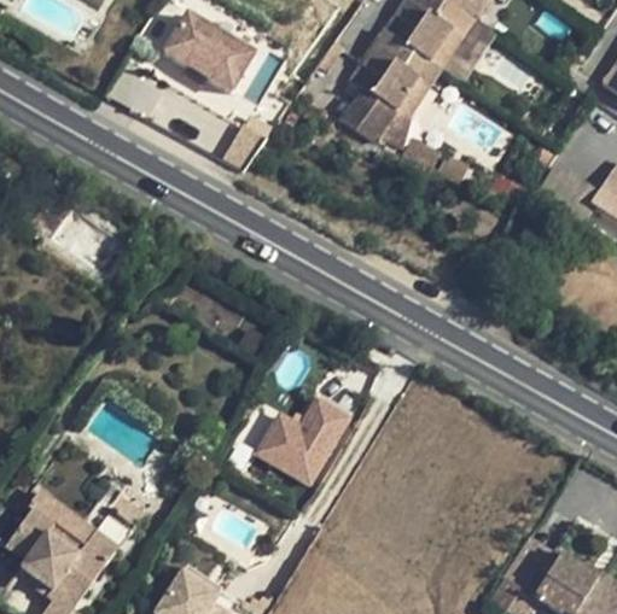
[(405,0),(385,30),(431,60),(453,29),(464,36),(476,19),(447,0),(405,0)]
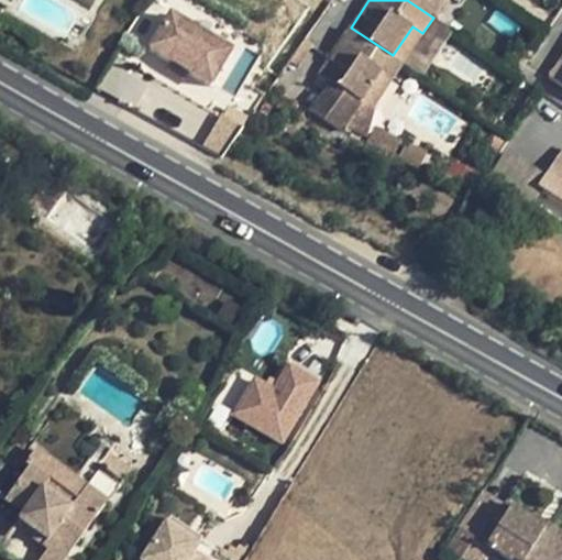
[(407,0),(433,18),(445,0),(407,0)]
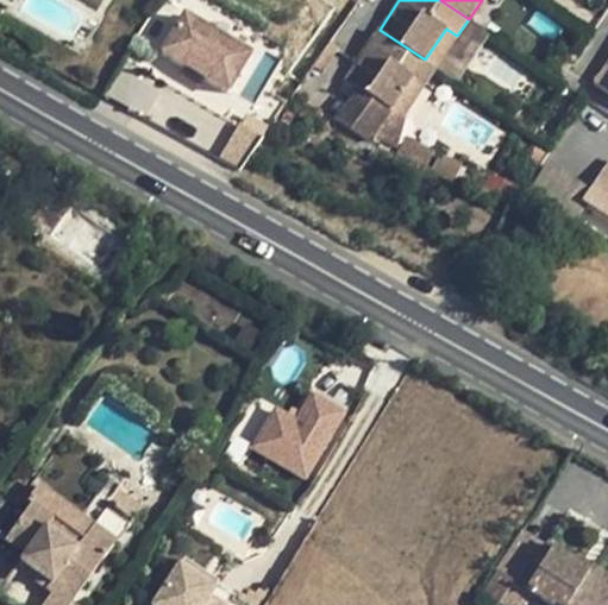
[(250,55),(185,17),(163,50),(229,90),(250,55)]
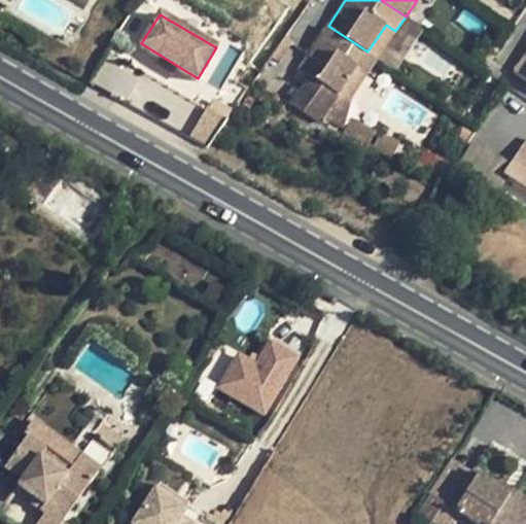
[(395,31),(386,25),(367,51),(377,58),(395,31)]
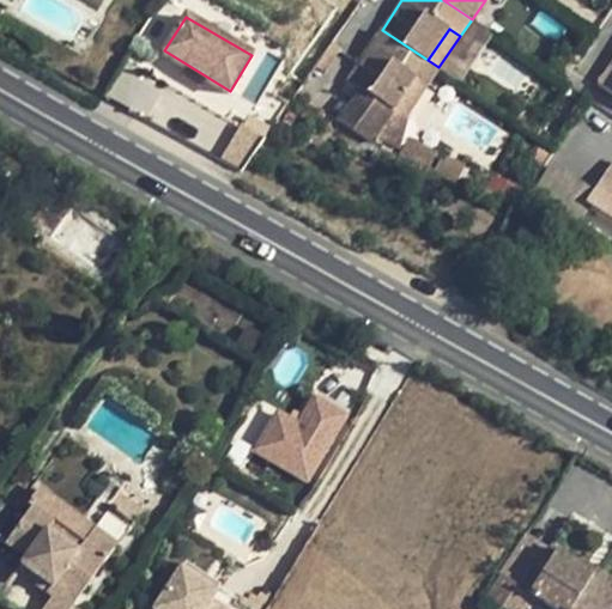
[(364,90),(361,96),(368,102),(373,95),(393,109),(417,78),(426,86),(438,67),(428,60),(382,30),(347,79),(364,90)]
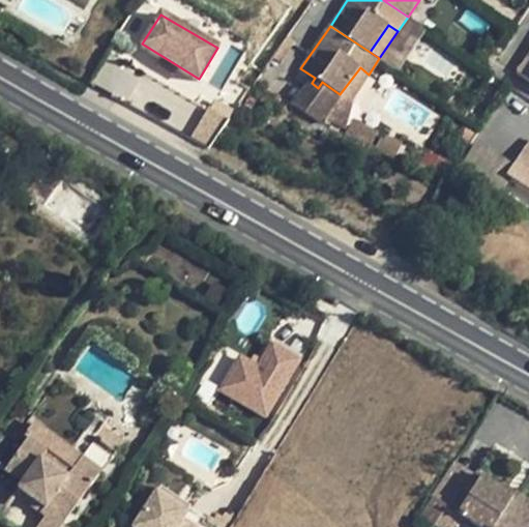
[(528,54),(518,70),(528,77),(528,54)]
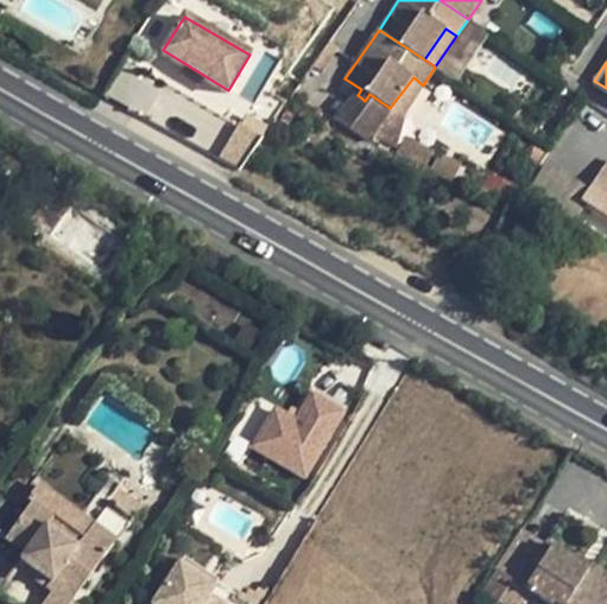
[(423,86),(413,77),(390,108),(372,134),(398,145),(409,107),(423,86)]
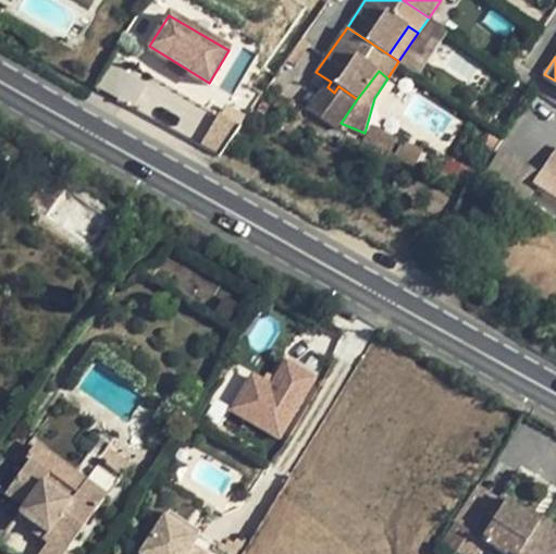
[(505,122),(493,114),(487,122),(499,131),(505,122)]
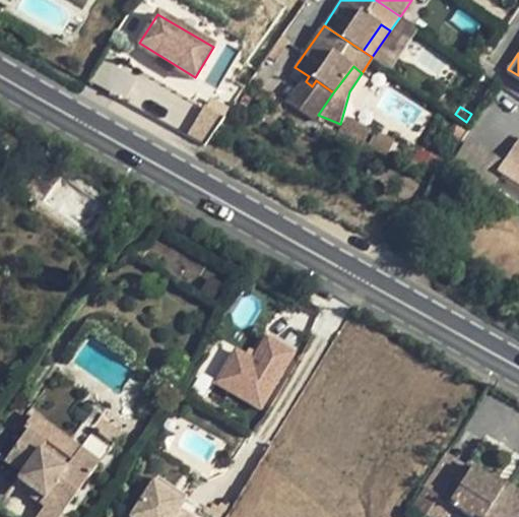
[(518,137),(498,170),(518,184),(518,137)]
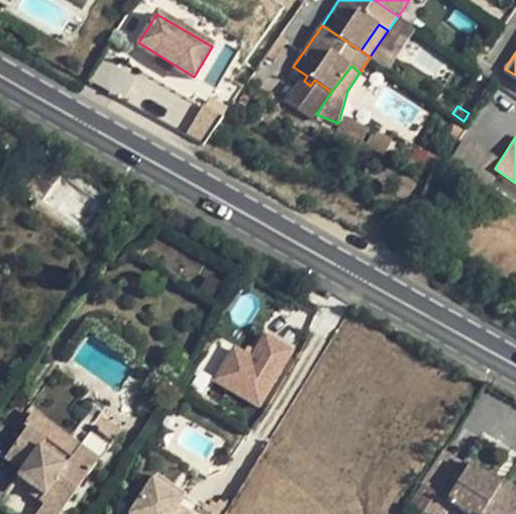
[(234,339),(212,376),(261,405),(297,345),(265,326),(250,349),(234,339)]
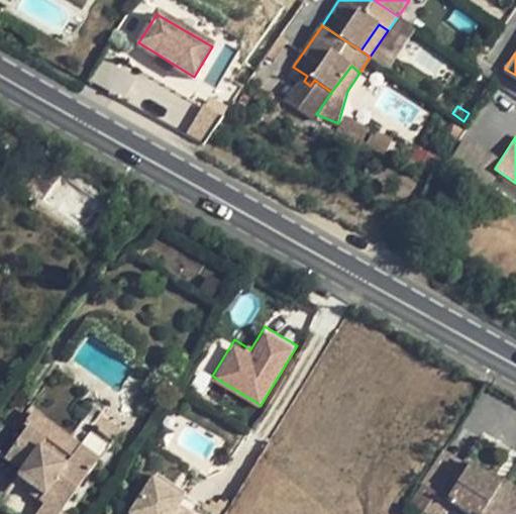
[(32,411),(24,421),(72,456),(80,445),(68,436),(32,411)]
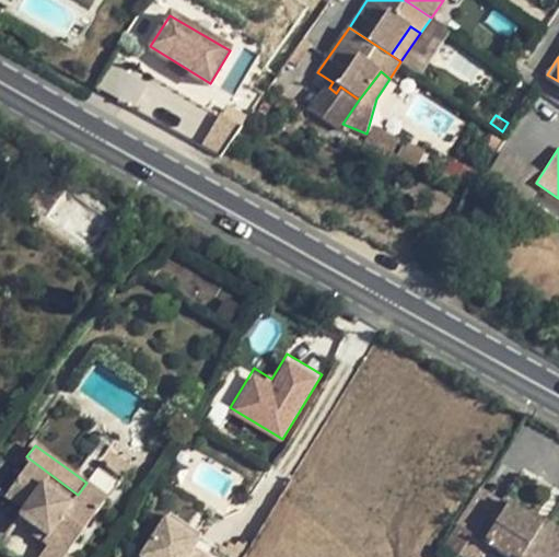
[(28,462),(6,495),(24,508),(20,514),(47,535),(43,541),(47,544),(38,556),(69,556),(66,555),(131,466),(108,449),(101,460),(90,452),(73,473),(86,483),(78,495),(26,456),(25,460),(28,462)]
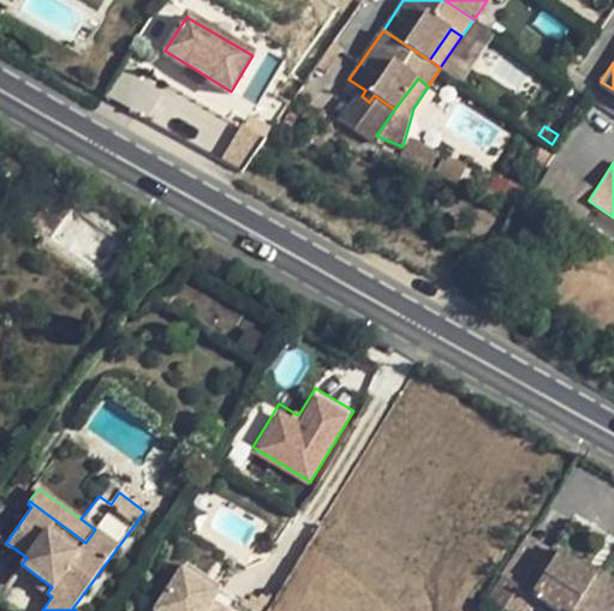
[(552,547),(528,532),(501,571),(504,573),(525,587),(552,547)]
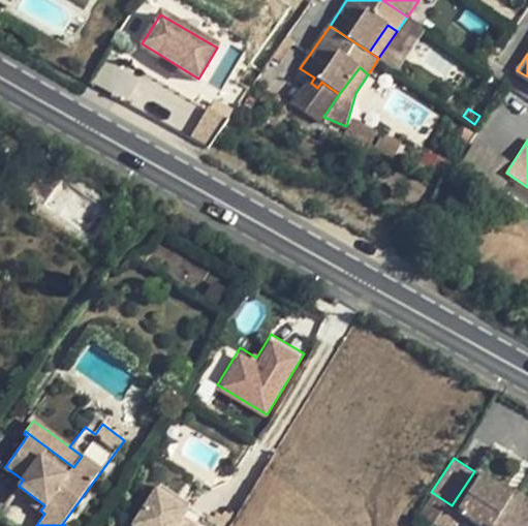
[(500,488),(474,471),(452,505),(433,493),(420,515),(437,525),(451,525),(460,513),(479,525),(527,525),(527,500),(515,493),(513,497),(500,488)]
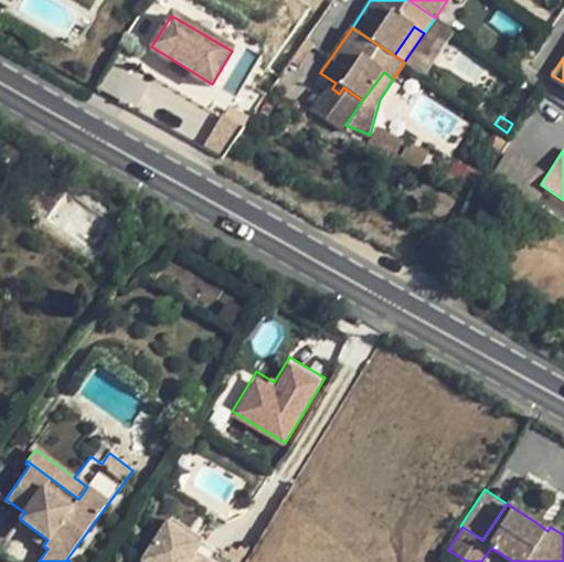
[(536,517),(534,521),(547,531),(550,527),(536,517)]
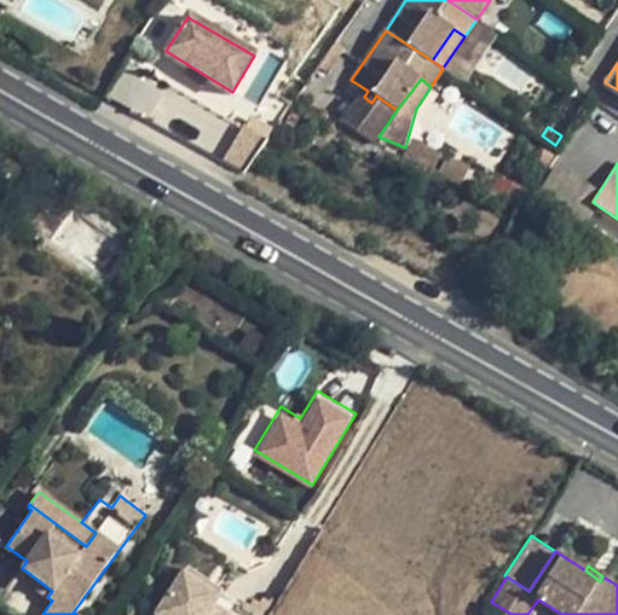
[(52,591),(22,568),(17,575),(47,597),(52,591)]
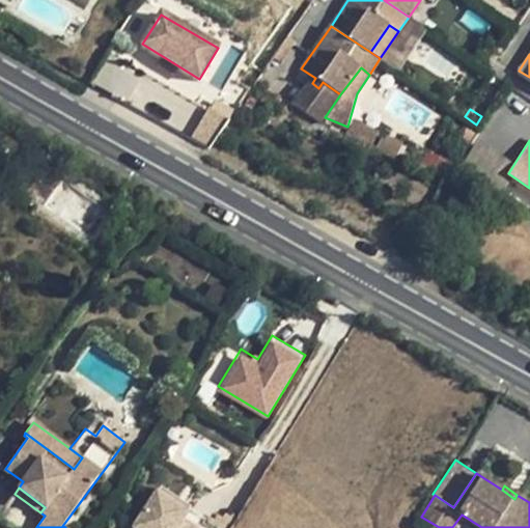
[(195,527),(173,511),(160,527),(195,527)]
